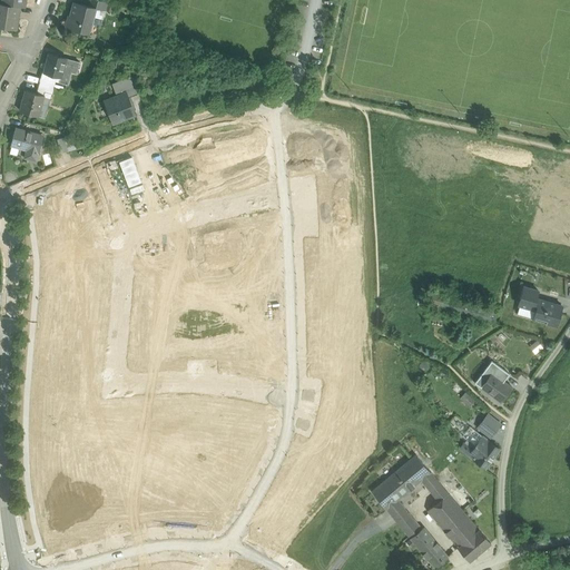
[(107,2),(98,0),(91,0),(90,6),(95,7),(95,8),(105,10),(107,2)]
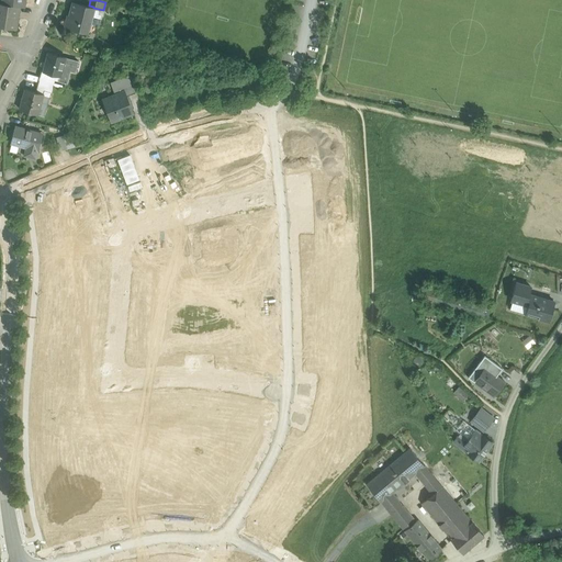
[(2,2),(0,2),(0,25),(15,29),(20,6),(2,2)]
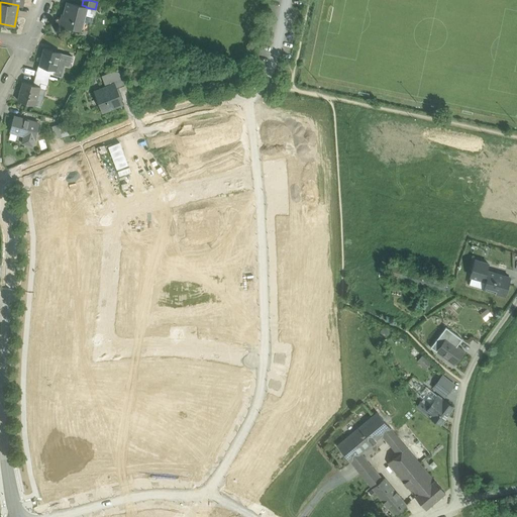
[(82,5),(68,2),(65,14),(63,14),(61,25),(80,30),(83,17),(86,7),(86,6),(82,5)]
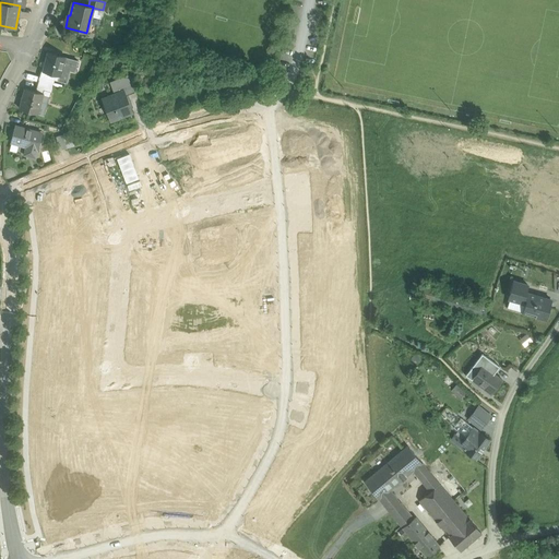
[(105,2),(103,10),(110,12),(113,4),(105,2)]
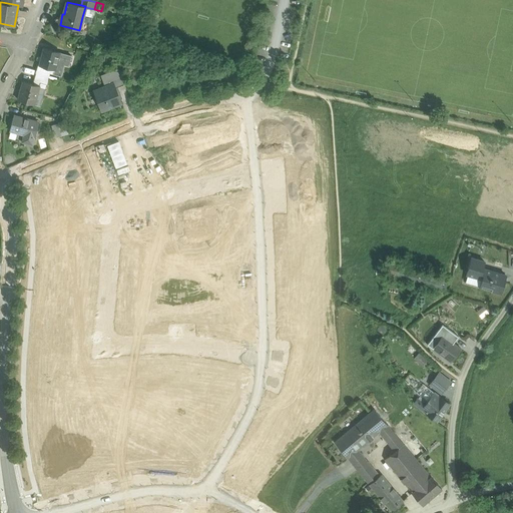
[(94,9),(85,7),(82,17),(92,19),(94,9)]
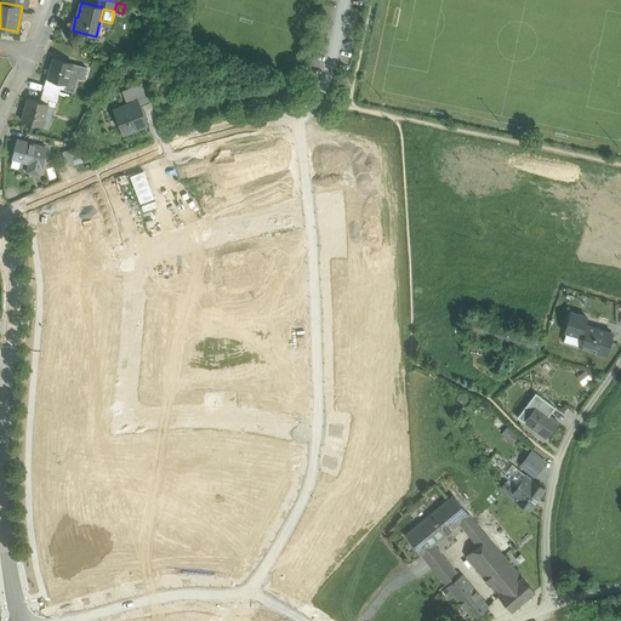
[(73,63),(55,58),(49,79),(62,83),(67,84),(69,75),(78,78),(84,80),(86,68),(73,64),(73,63)]
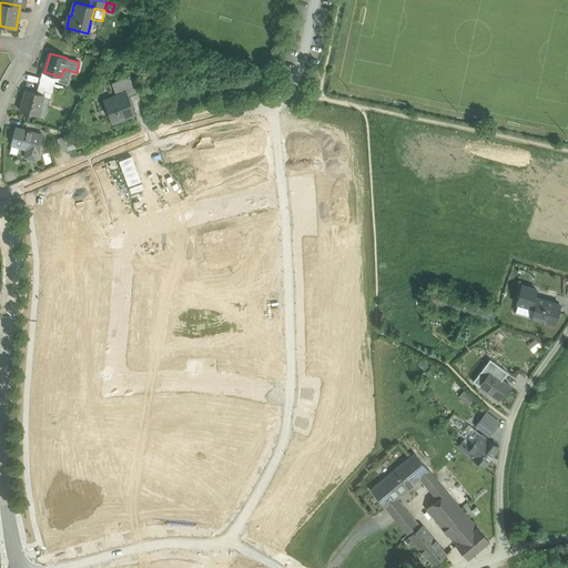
[(61,77),(59,82),(68,85),(71,71),(63,69),(61,77)]
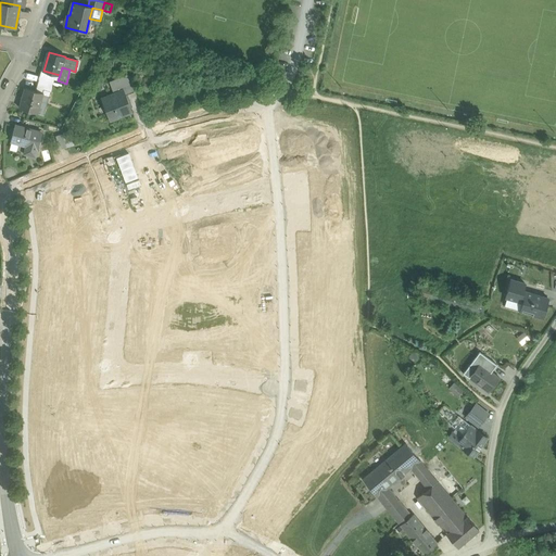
[(127,74),(116,78),(121,91),(123,90),(125,96),(134,91),(127,74)]
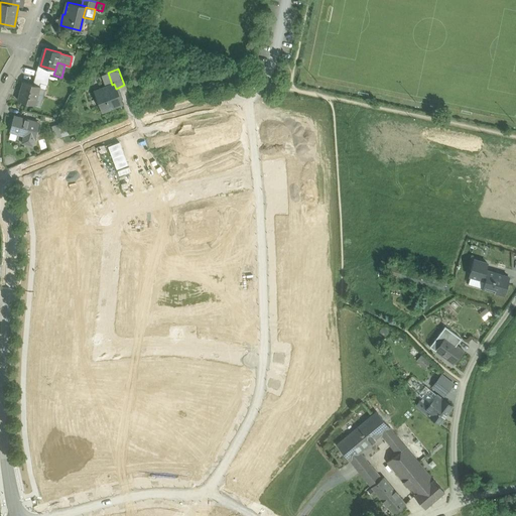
[(50,73),(37,70),(35,76),(48,79),(50,73)]
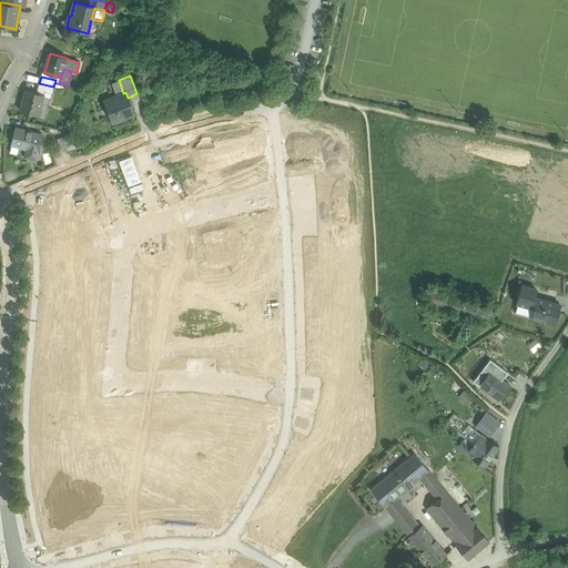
[(53,87),(39,83),(37,93),(43,95),(44,92),(52,93),(53,87)]
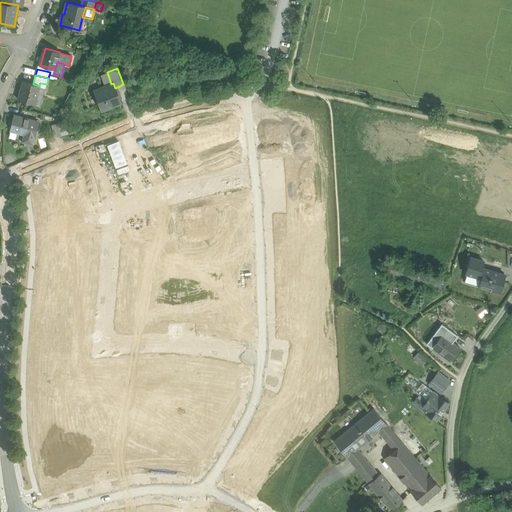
[(33,84),(23,81),(18,100),(34,104),(39,86),(33,84)]
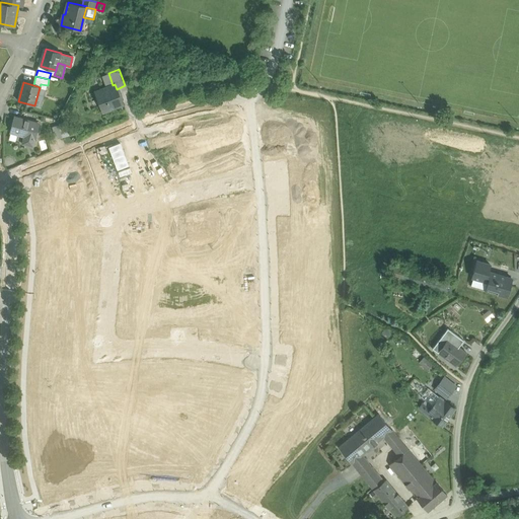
[(113,85),(95,92),(103,112),(110,108),(110,110),(117,108),(116,106),(123,104),(117,89),(115,84),(113,85)]
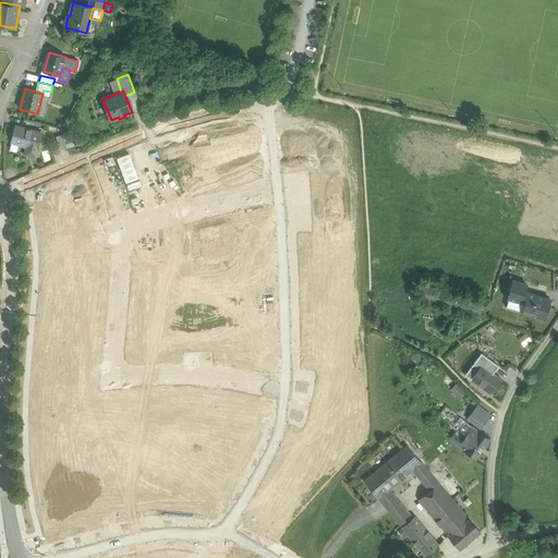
[(49,95),(43,94),(37,113),(44,116),(49,95)]
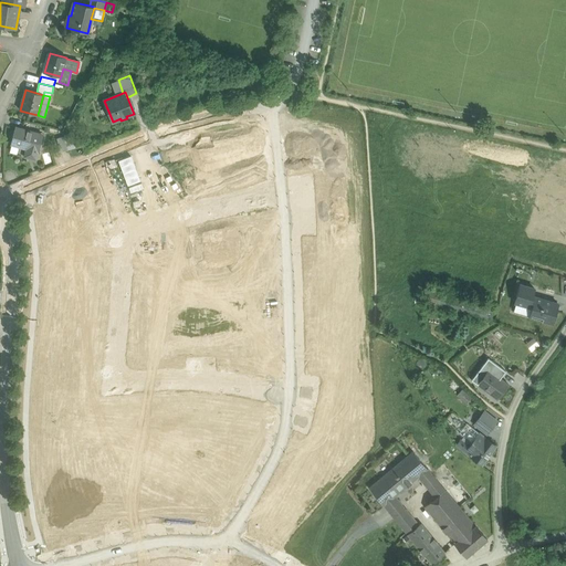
[(43,135),(16,127),(11,144),(28,148),(25,156),(35,159),(38,152),(39,152),(43,135)]
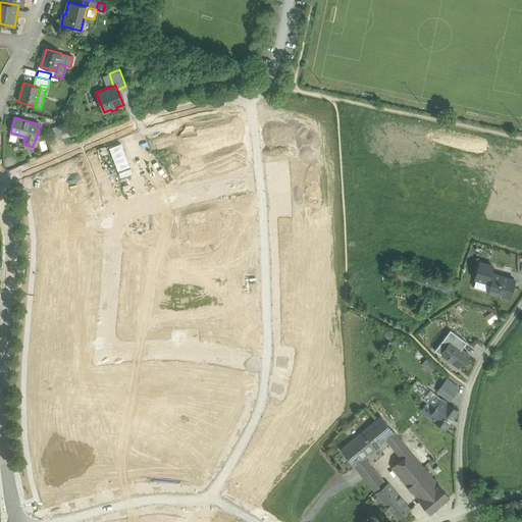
[(65,123),(59,125),(59,126),(63,138),(69,136),(65,123)]
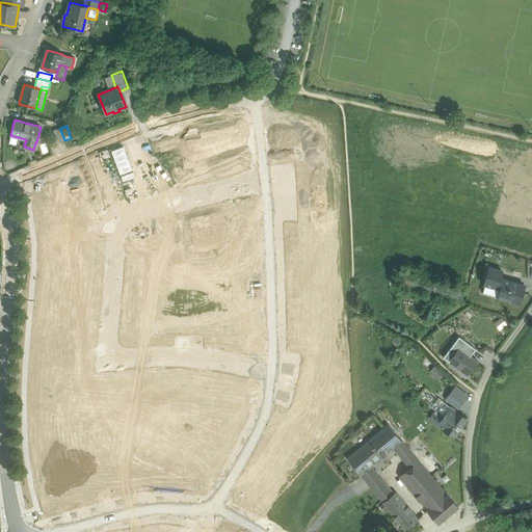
[(60,129),(54,131),(57,142),(64,140),(60,129)]
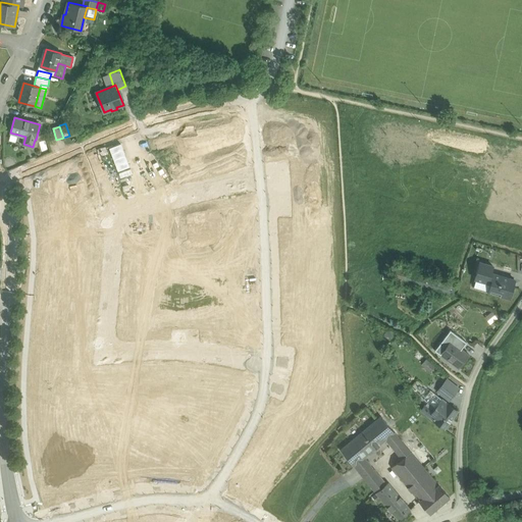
[(515,280),(491,273),(494,266),(481,263),(476,278),(491,283),(489,290),(502,293),(502,295),(510,298),(515,280)]
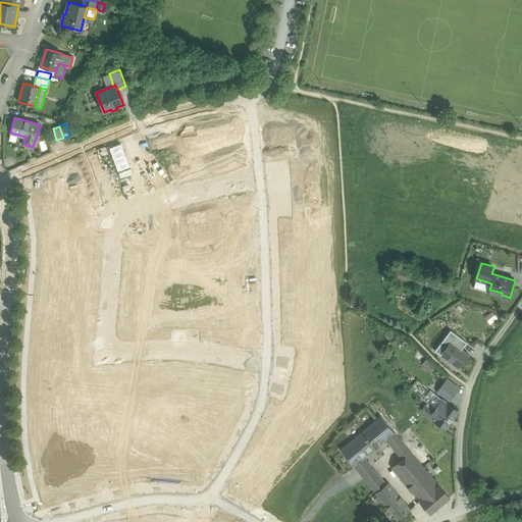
[(463,340),(451,330),(446,337),(451,342),(458,347),(463,340)]
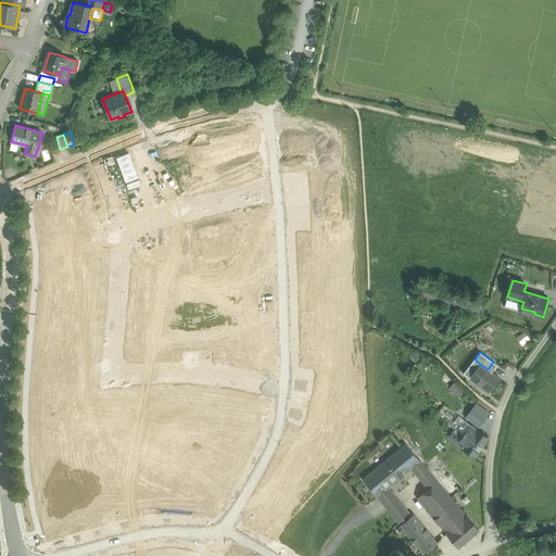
[(488,369),(480,364),(469,377),(489,392),(500,378),(488,369)]
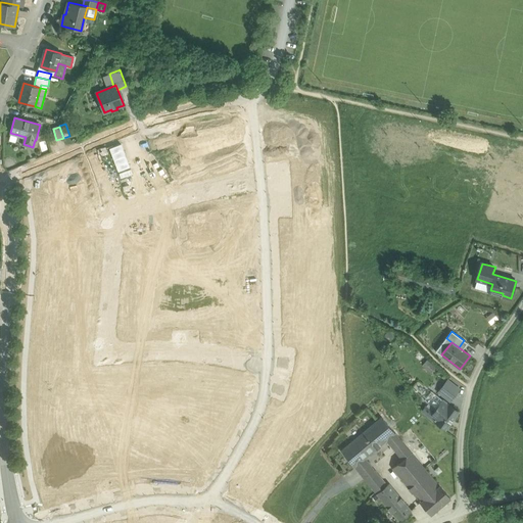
[(427,359),(423,365),(432,373),(436,367),(427,359)]
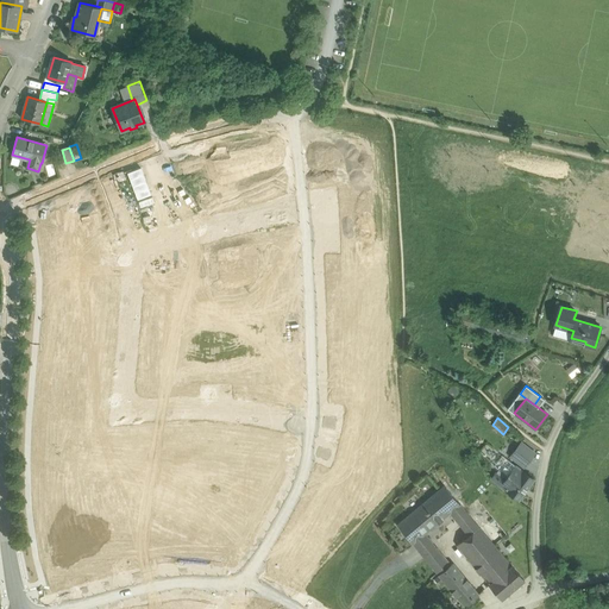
[(510,457),(527,468),(539,451),(521,440),(510,457)]
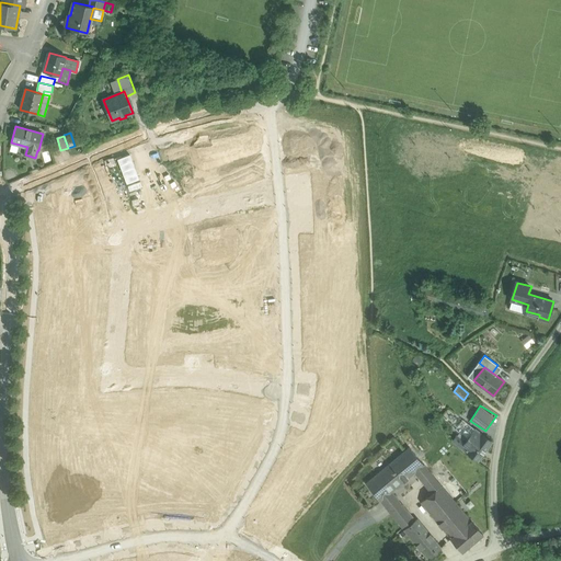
[(481,434),(467,424),(454,443),(467,453),(478,461),(492,442),(481,434)]
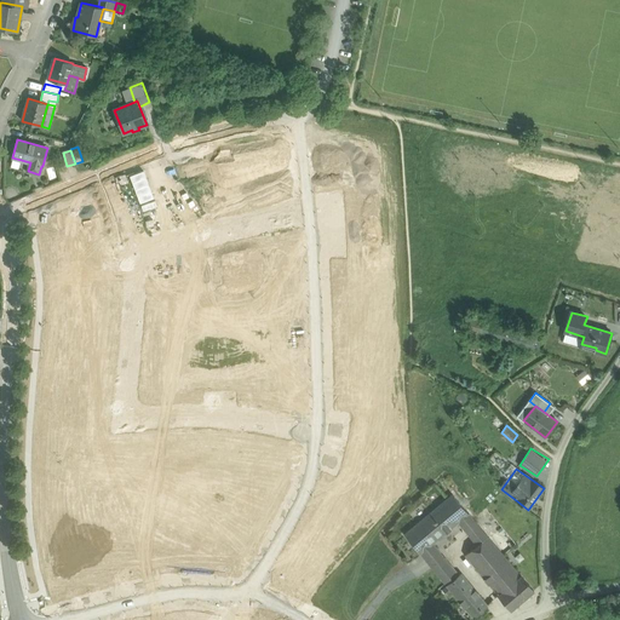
[(458,575),(432,544),(458,522),(464,529),(475,521),(453,494),(405,534),(446,585),(458,575)]
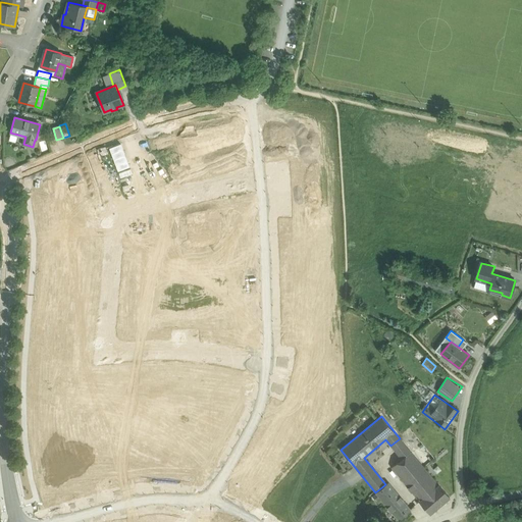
[(410,452),(400,438),(390,446),(402,459),(410,452)]
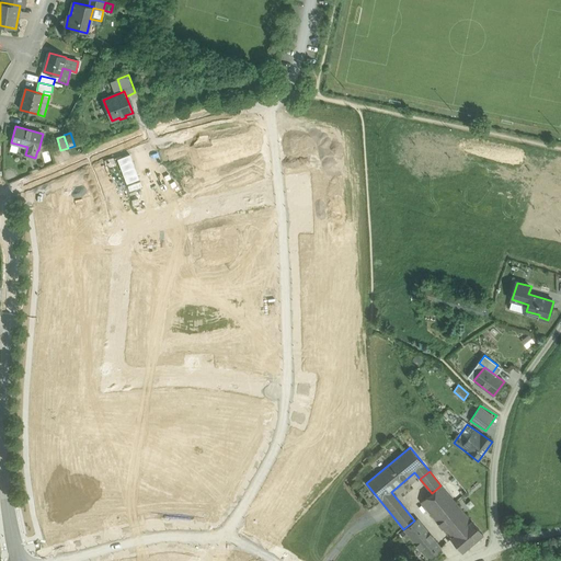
[(432,493),(421,502),(450,538),(471,521),(455,502),(441,485),(432,493)]
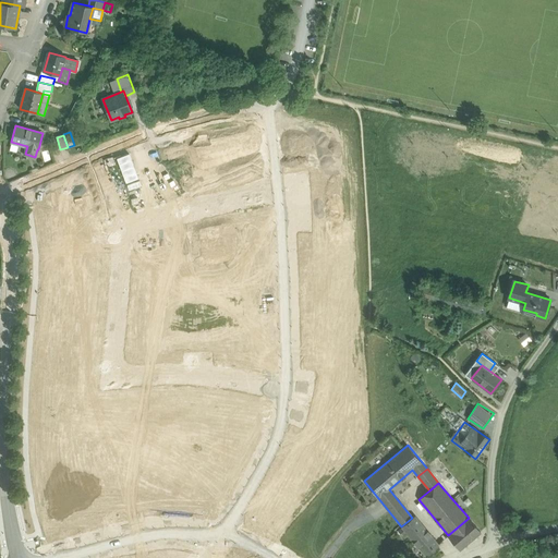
[(439,545),(414,516),(412,518),(401,526),(426,556),(439,545)]
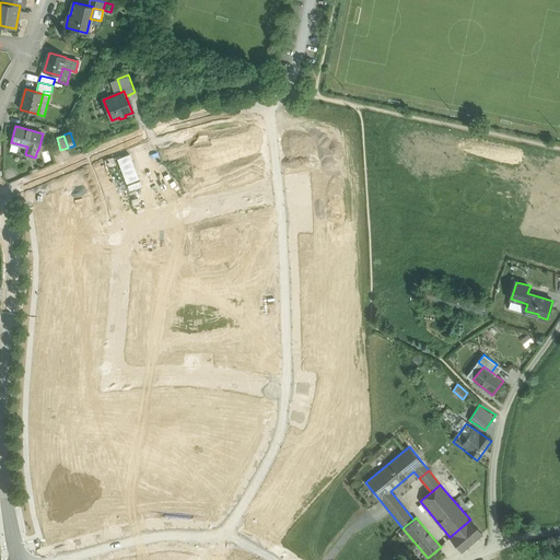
[(450,537),(450,538),(461,551),(482,534),(470,520),(450,537)]
